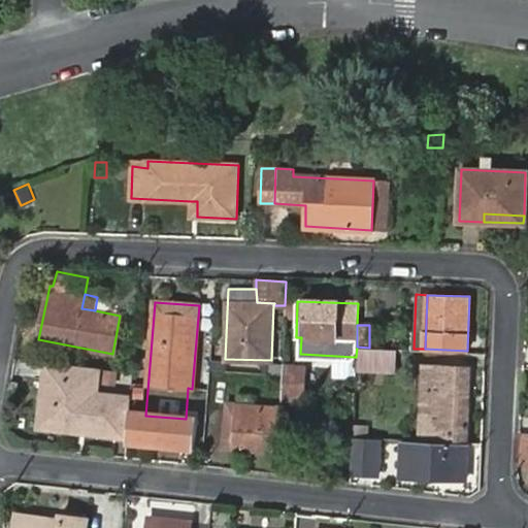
[(369,348),(357,347),(356,357),(356,368),(394,370),(395,349),(369,348)]
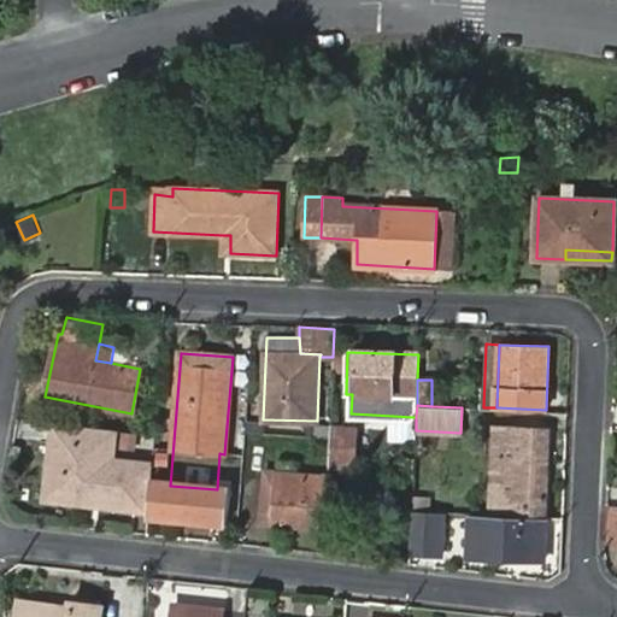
[(413,417),(393,416),(392,434),(413,435),(413,417)]
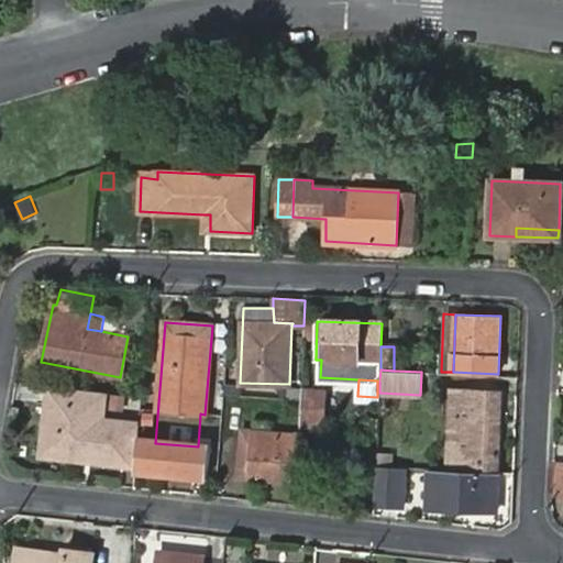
[(70,385),(50,383),(47,400),(68,403),(70,385)]
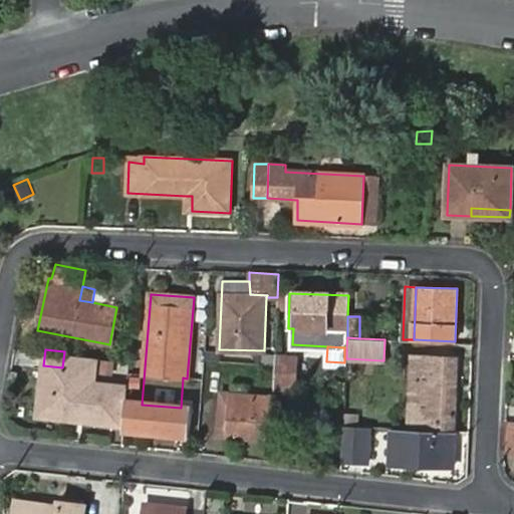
[(97,355),(64,351),(62,367),(43,365),(38,415),(123,425),(127,381),(95,377),(97,355)]
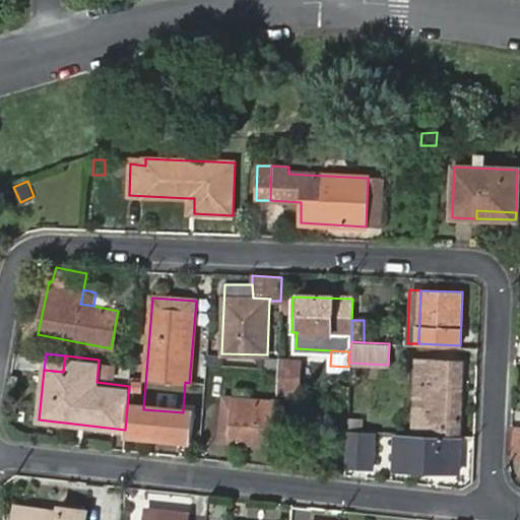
[(223,358),(207,356),(206,366),(222,367),(223,358)]
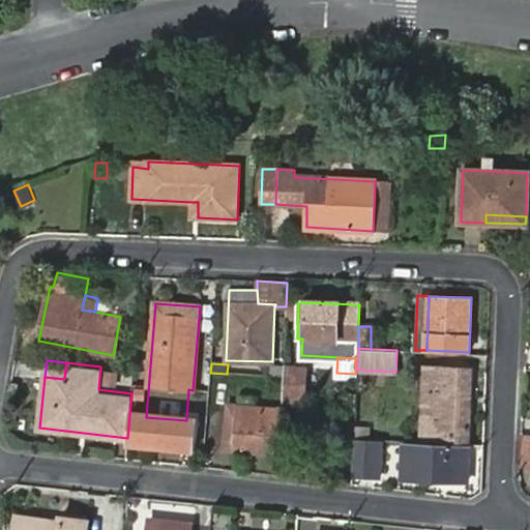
[(271,377),(283,377),(283,366),(271,365),(271,377)]
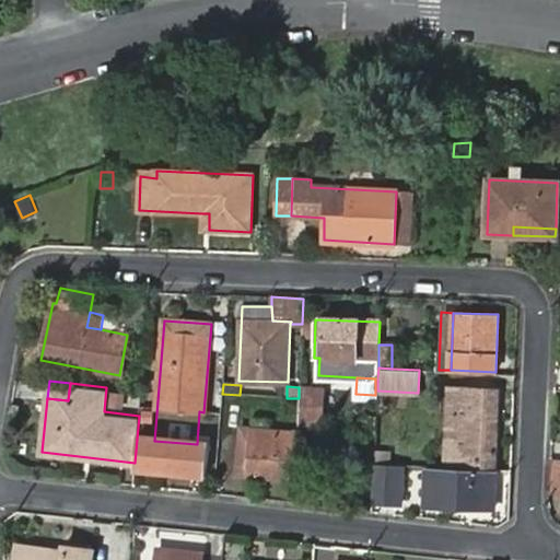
[(299,404),(322,406),(322,389),(299,387),(299,398),(299,404)]
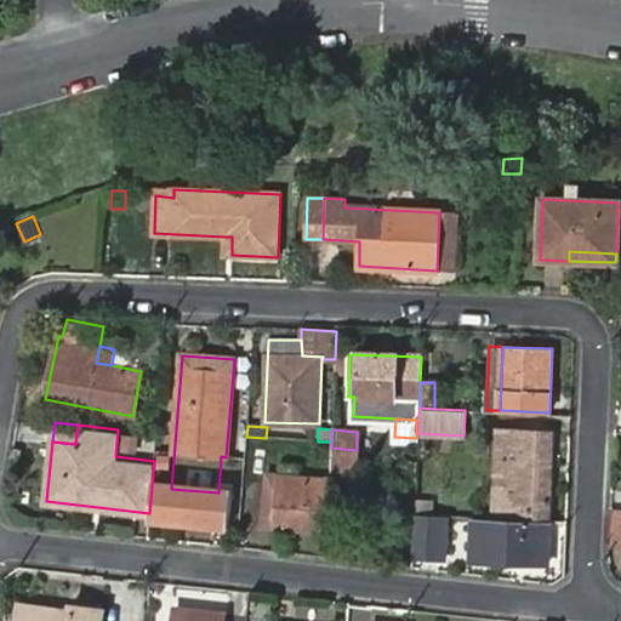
[(494,519),(548,522),(552,433),(497,432),(494,519)]
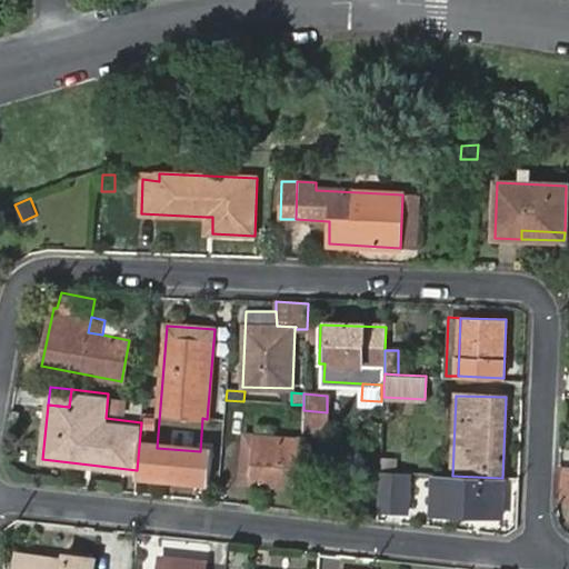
[(326,432),(327,412),(303,410),(302,430),(326,432)]
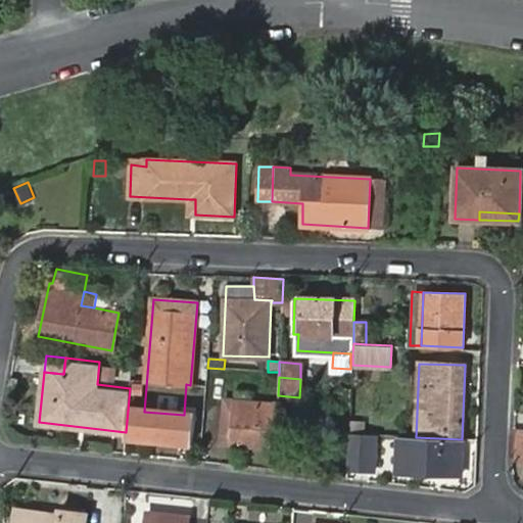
[(340,403),(350,405),(351,387),(341,387),(340,403)]
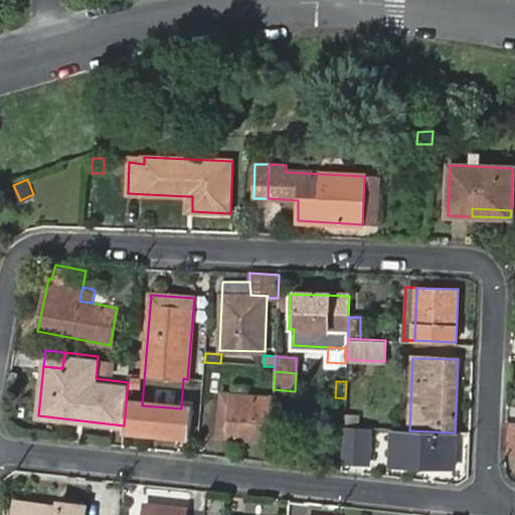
[(228,427),(231,394),(221,393),(218,437),(233,438),(234,427),(228,427)]
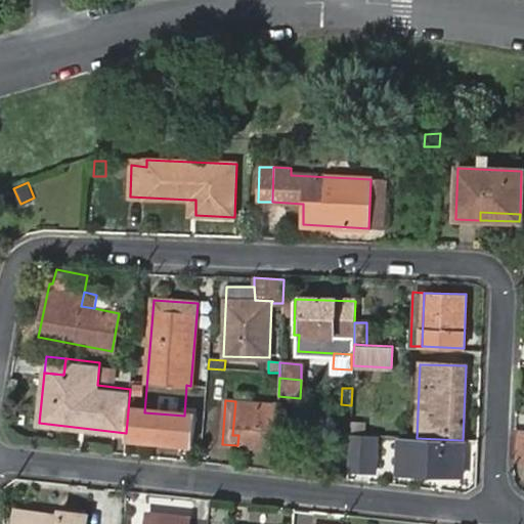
[(271,432),(277,433),(278,404),(235,401),(232,435),(238,435),(237,445),(269,448),(271,432)]
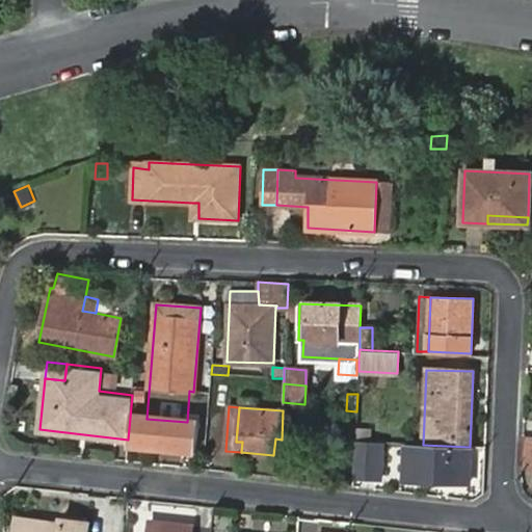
[(381,478),(382,442),(354,441),(353,477),(381,478)]
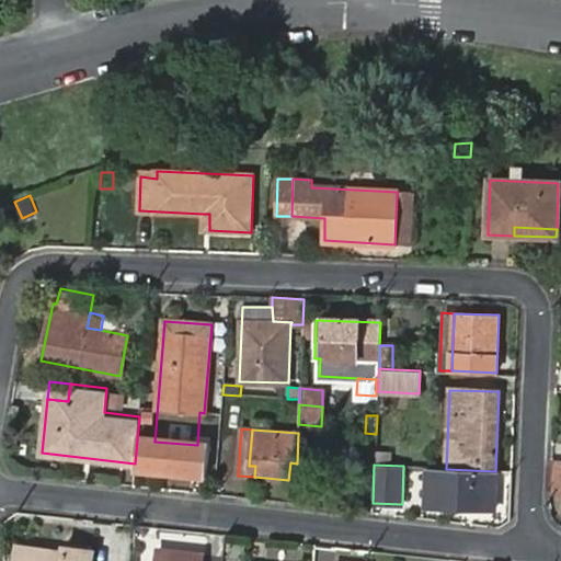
[(493,507),(495,471),(446,469),(428,468),(426,505),(493,507)]
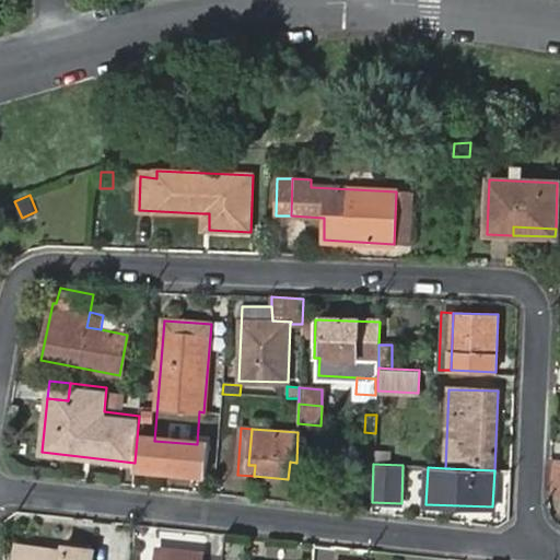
[(92,559),(94,550),(65,545),(62,553),(19,545),(15,559),(92,559)]
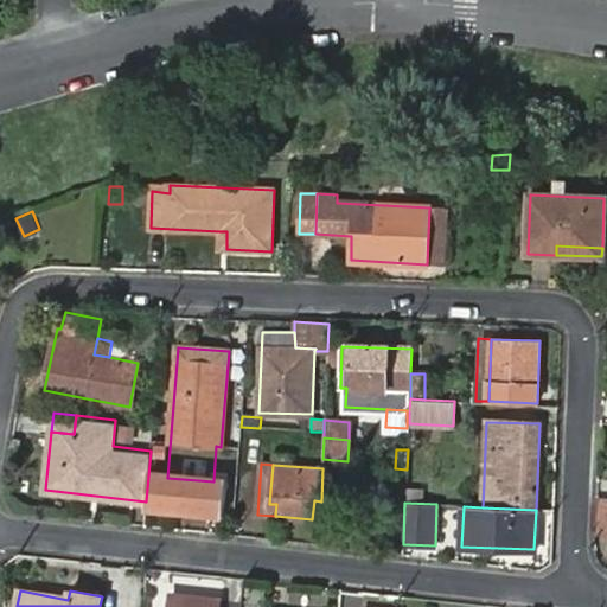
[(218,606),(219,600),(172,594),(170,606),(218,606)]
